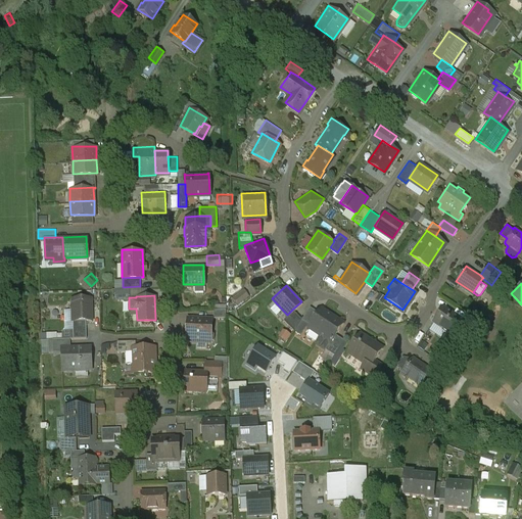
[(91,296),(72,297),(72,319),(85,319),(91,319),(91,296)]
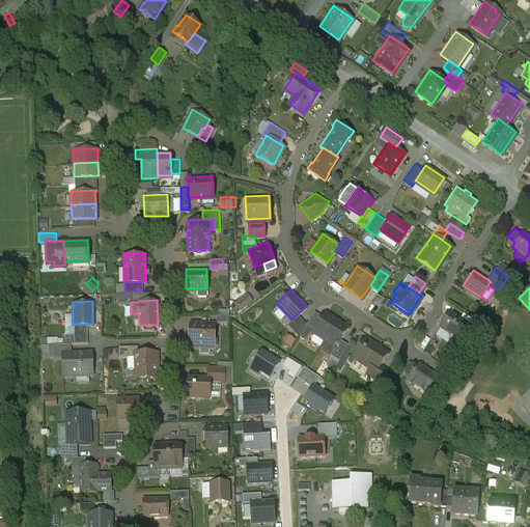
[(323,315),(314,309),(306,322),(311,326),(314,328),(323,315)]
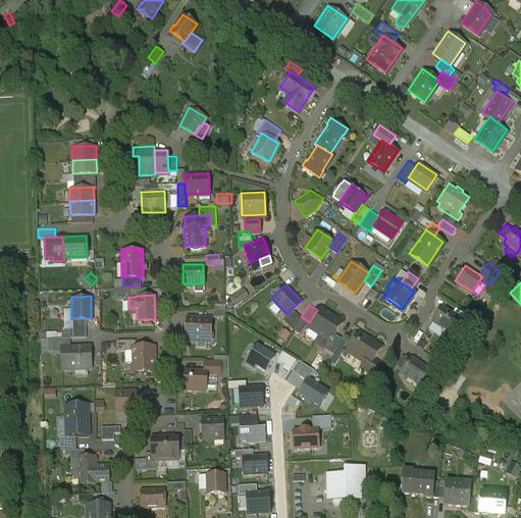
[(458,315),(443,304),(431,319),(448,330),(458,315)]
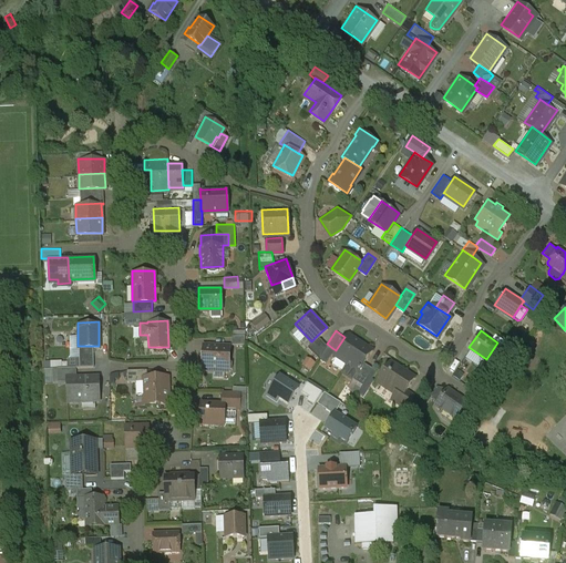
[(244,333),(230,334),(230,343),(244,341),(244,333)]
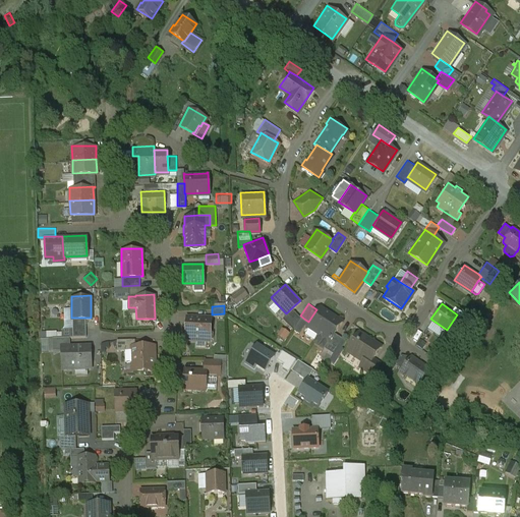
[(308,322),(306,326),(318,333),(331,312),(320,305),(316,309),(308,322)]
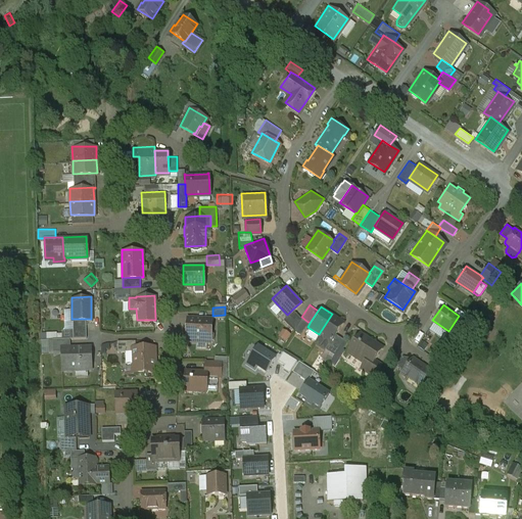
[(301,317),(293,309),(287,315),(283,319),(288,324),(289,324),(293,329),(294,328),(301,317)]
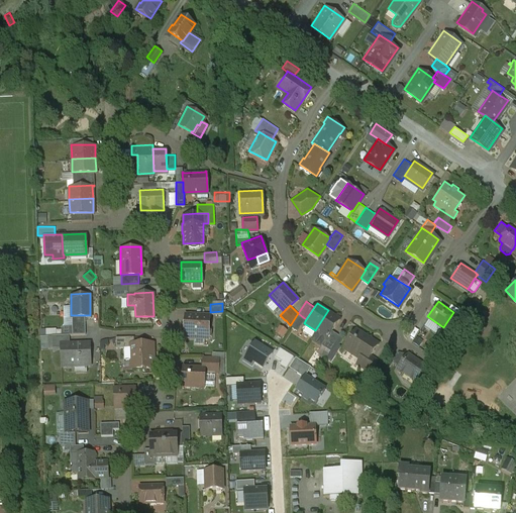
[(311,335),(310,336),(311,337),(311,336),(321,343),(325,336),(325,337),(331,328),(334,324),(339,317),(328,310),(315,330),(311,335)]
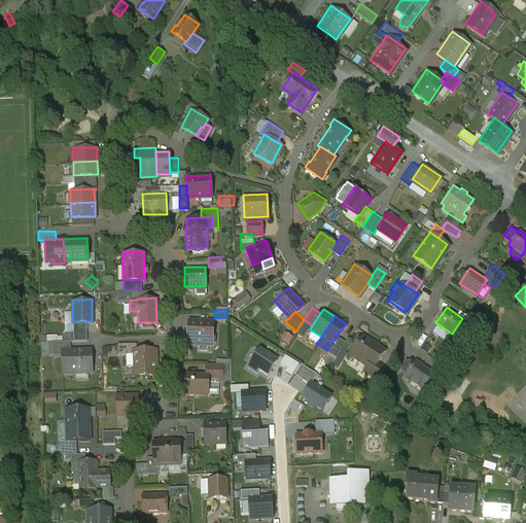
[(212,320),(189,319),(188,342),(212,343),(215,340),(215,336),(212,333),(211,333),(212,320)]
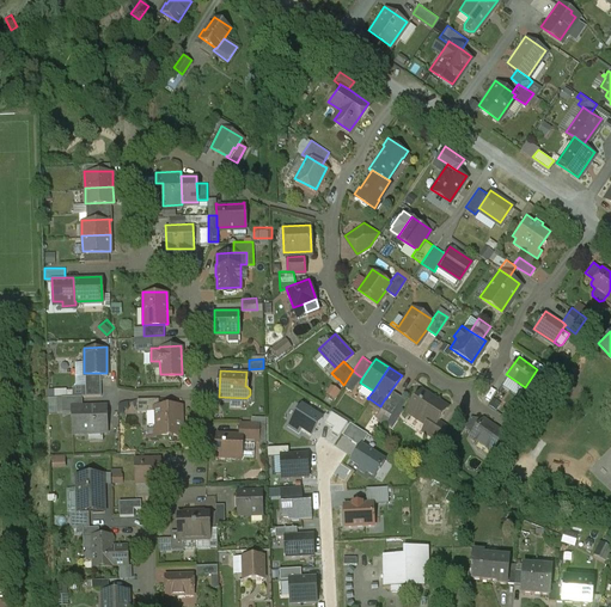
[(353,371),(344,384),(350,388),(359,375),(353,371)]
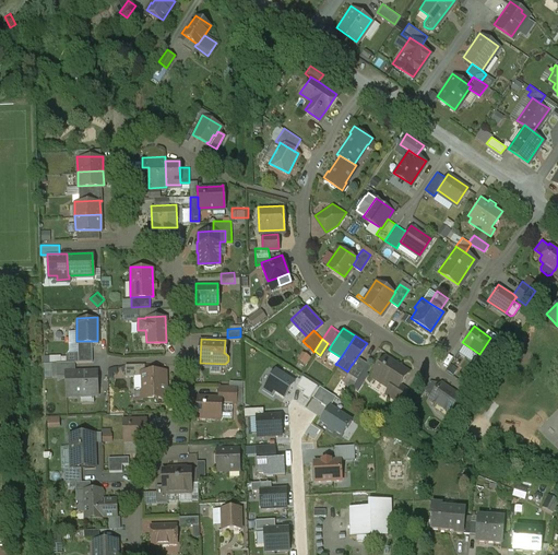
[(91,341),(76,341),(78,359),(92,359),(91,341)]
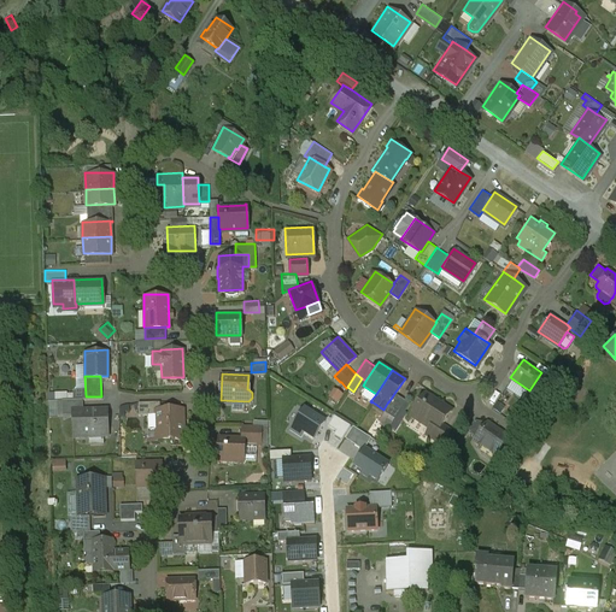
[(376,394),(363,386),(361,390),(362,393),(371,400),(376,394)]
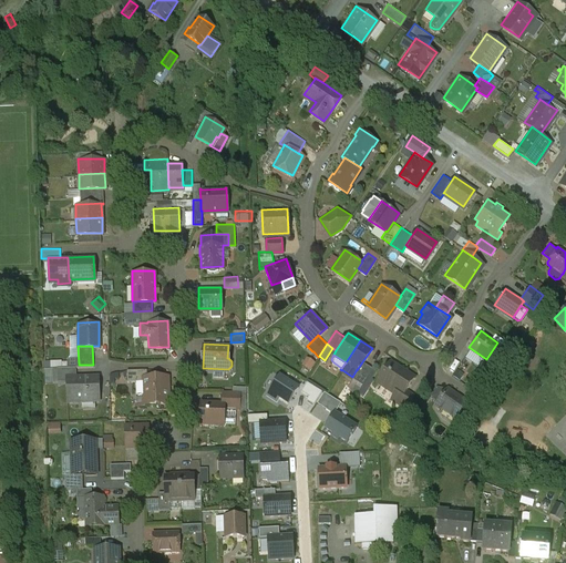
[(363,360),(357,370),(357,369),(352,377),(362,382),(372,367),(363,360)]
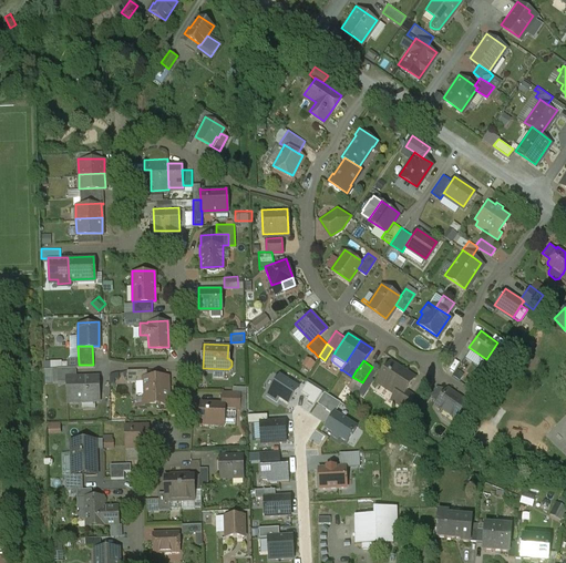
[(414,376),(390,360),(378,380),(394,391),(401,396),(405,388),(414,376)]
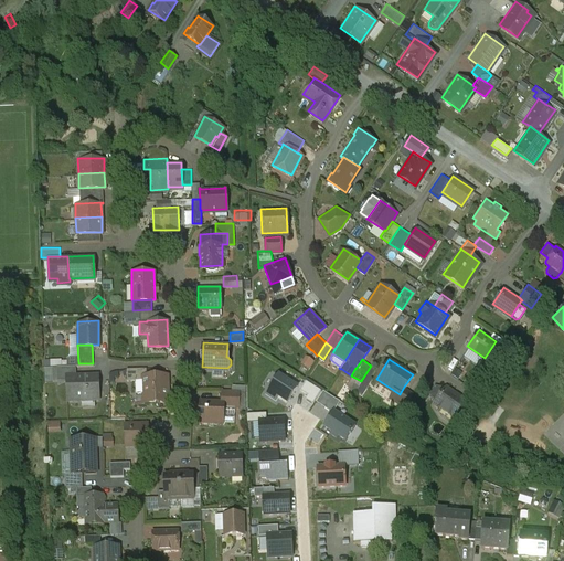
[(75,363),(56,364),(56,378),(66,378),(66,373),(75,373),(75,363)]
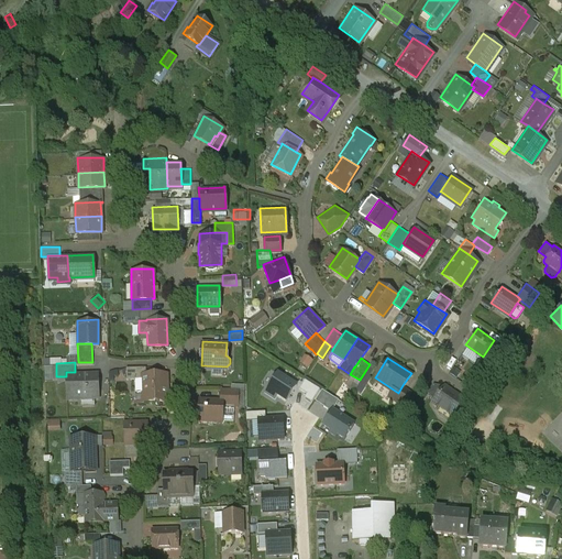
[(145,365),(125,365),(125,376),(134,376),(135,376),(142,376),(142,373),(145,372),(145,365)]
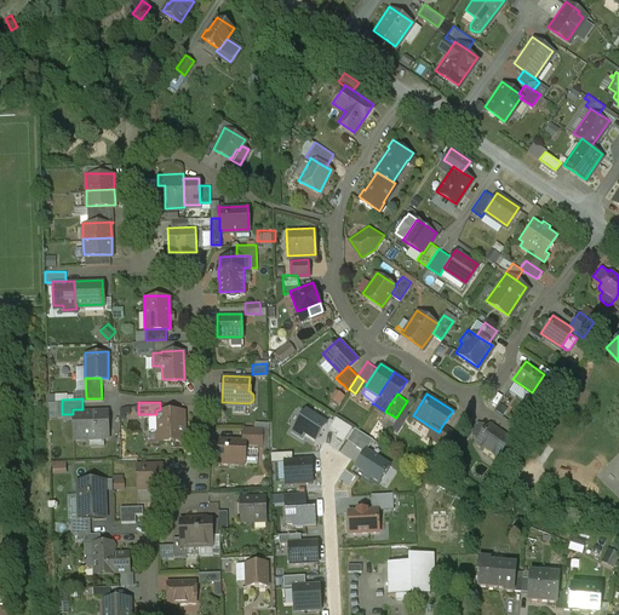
[(315,438),(326,421),(305,407),(290,430),(301,437),(304,432),(315,438)]
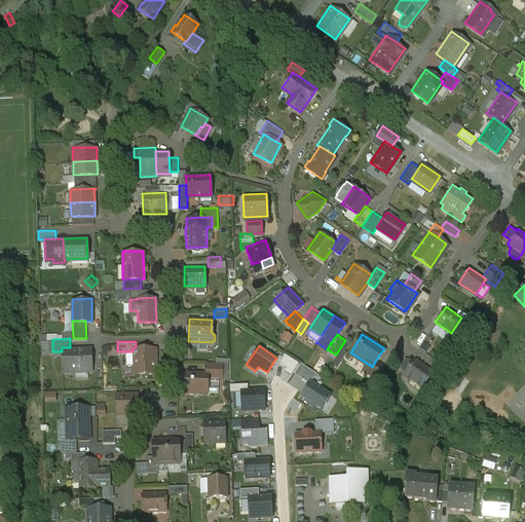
[(70,347),(62,347),(62,351),(62,370),(90,369),(90,346),(70,347)]
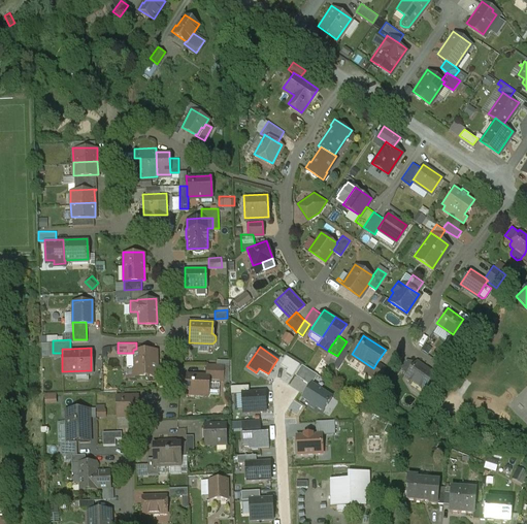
[(136,349),(133,350),(133,353),(127,353),(126,353),(126,364),(128,366),(134,366),(134,373),(134,374),(157,373),(157,365),(156,364),(156,349),(136,349)]
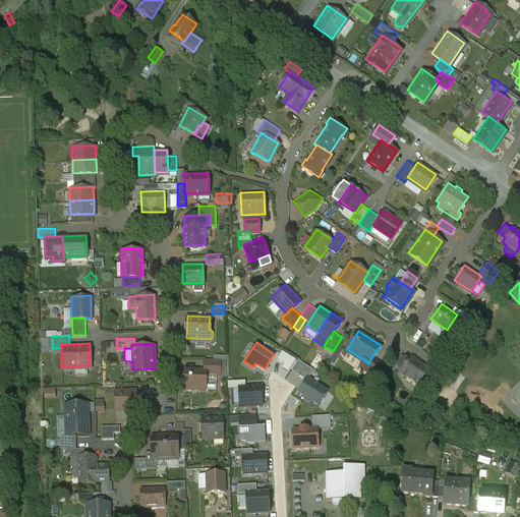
[(287,369),(295,358),(281,349),(276,358),(283,362),(281,365),(287,369)]
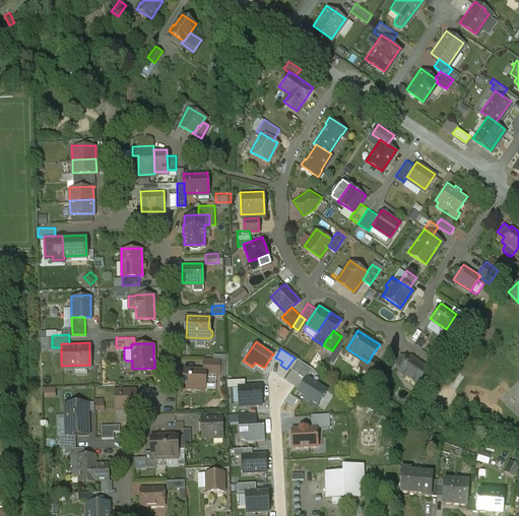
[(429,367),(409,355),(399,370),(417,382),(426,371),(429,367)]
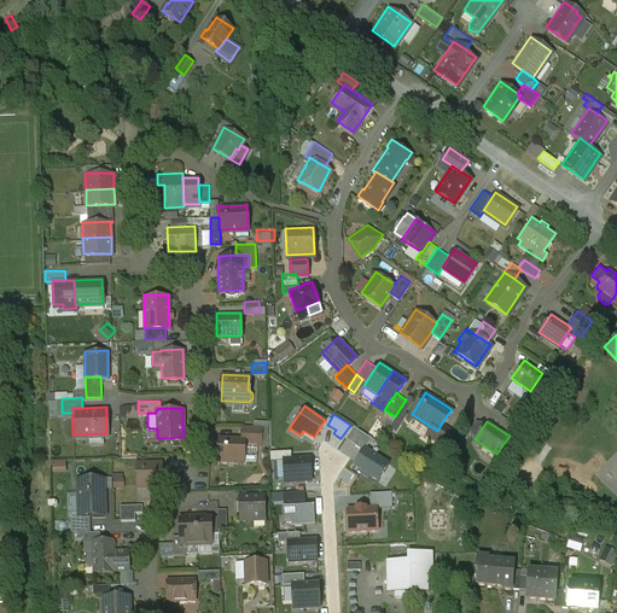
[(442,422),(437,431),(430,426),(425,433),(441,443),(450,428),(442,422)]
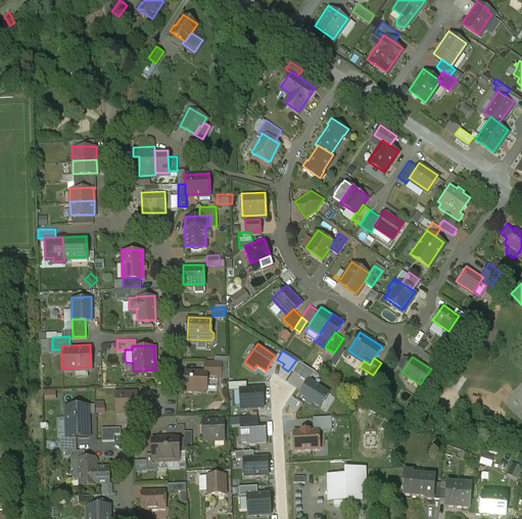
[(221,361),(204,360),(204,370),(206,370),(206,374),(220,375),(221,361)]
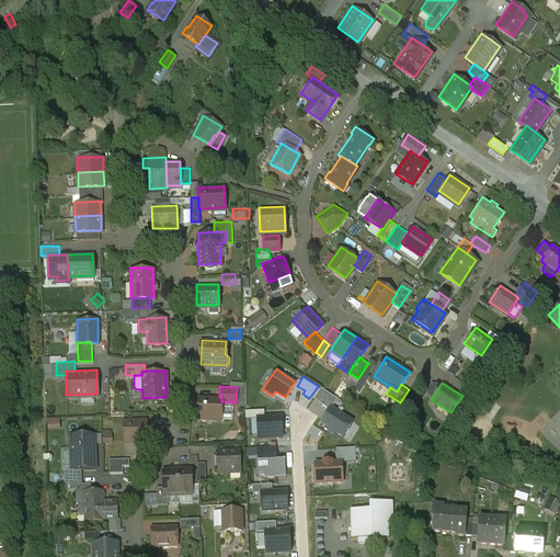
[(313,397),(329,407),(331,406),(336,397),(320,386),(313,397)]
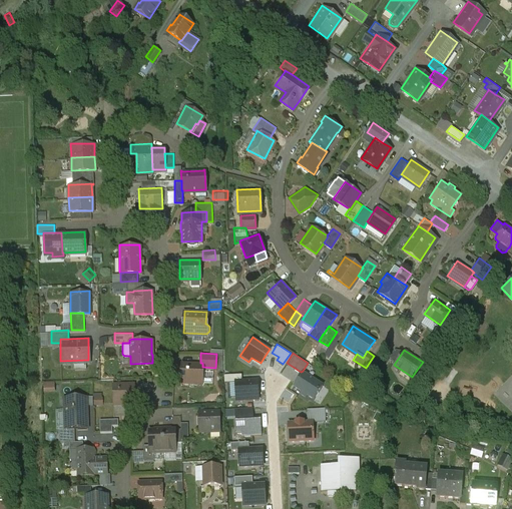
[(200,363),(181,363),(180,381),(201,382),(202,367),(202,363),(200,363)]
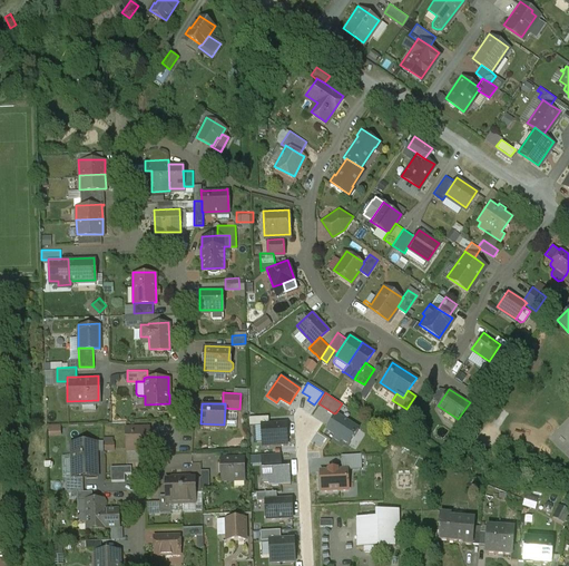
[(467,407),(458,419),(455,422),(466,430),(478,413),(467,407)]
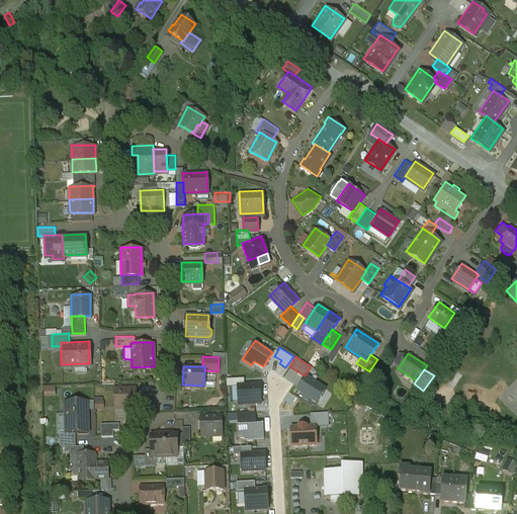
[(325,387),(306,374),(304,375),(295,389),(303,394),(302,396),(308,400),(310,397),(316,402),(325,387)]
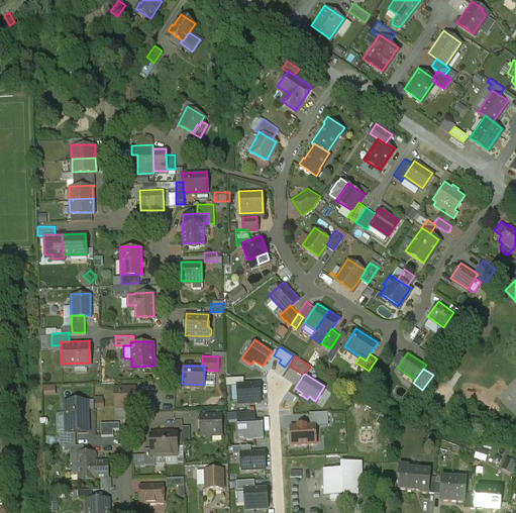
[(236,384),(243,384),(242,376),(225,377),(225,384),(236,384)]
